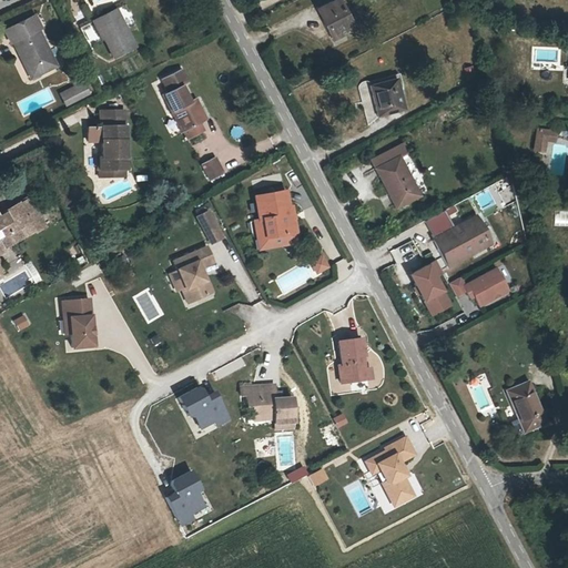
[(331,40),(364,22),(351,0),(341,0),(316,14),(331,40)]
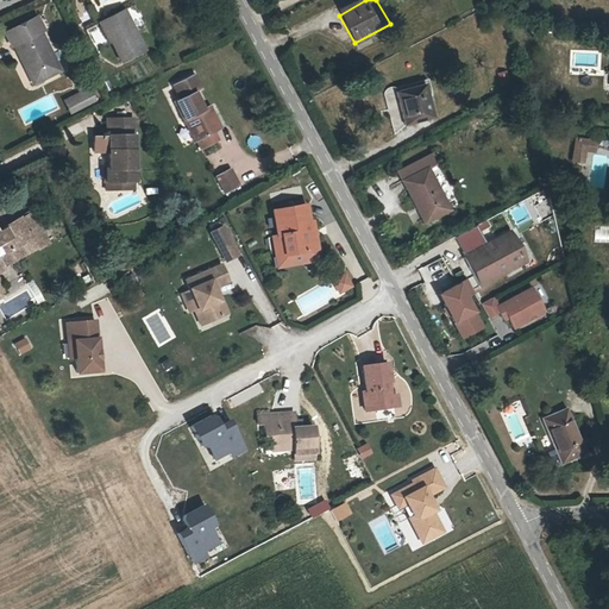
[(105,25),(119,57),(142,46),(126,14),(105,25)]
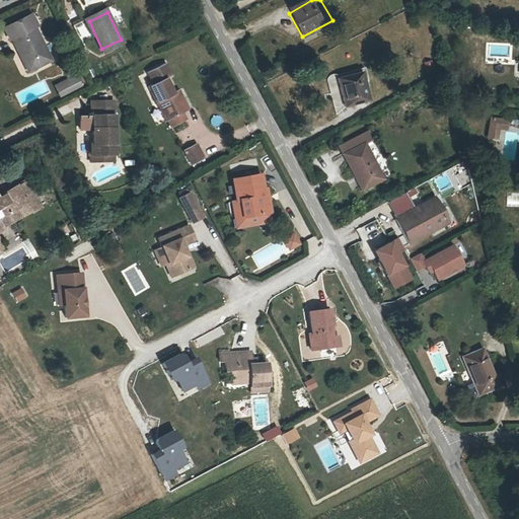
[(33,15),(6,28),(12,41),(14,40),(29,72),(53,61),(36,28),(39,27),(33,15)]
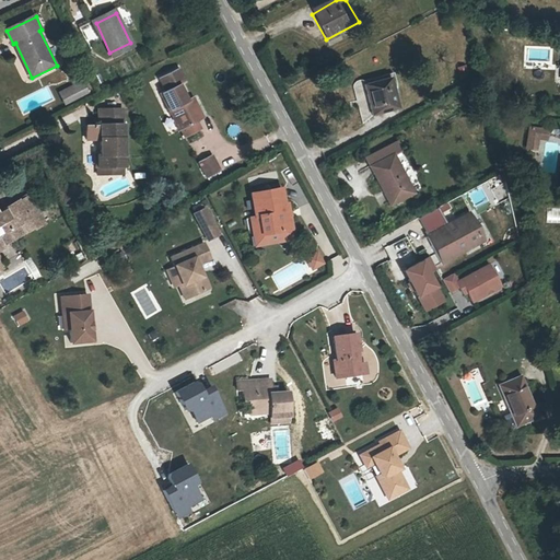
[(81,26),(85,39),(94,37),(90,23),(81,26)]
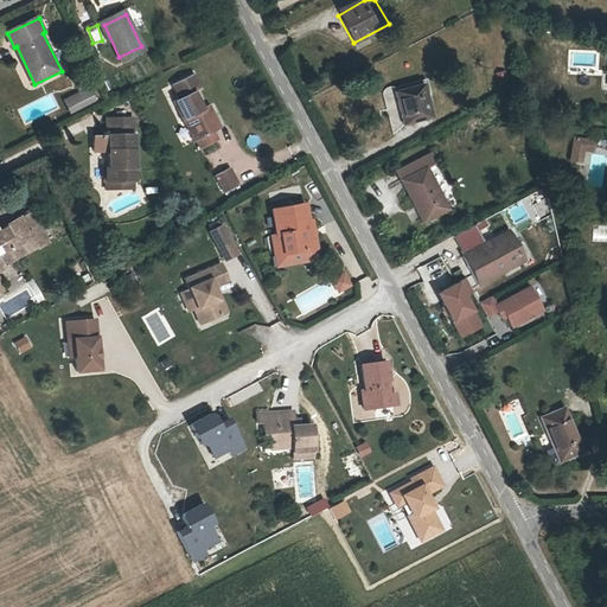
[(222,122),(210,100),(202,82),(206,80),(199,65),(179,76),(186,89),(180,91),(202,133),(205,132),(209,140),(225,132),(222,122)]
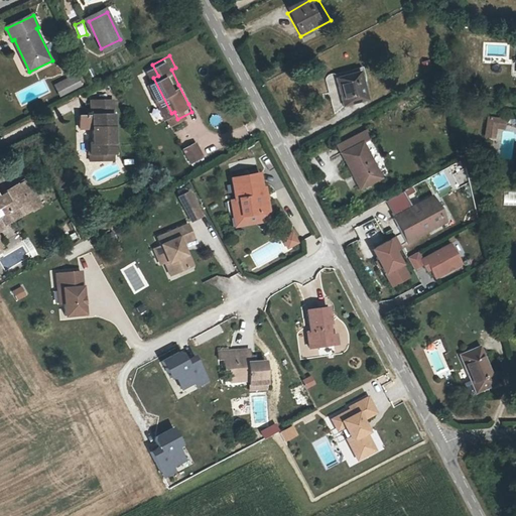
[(61,87),(83,77),(79,68),(57,78),(61,87)]
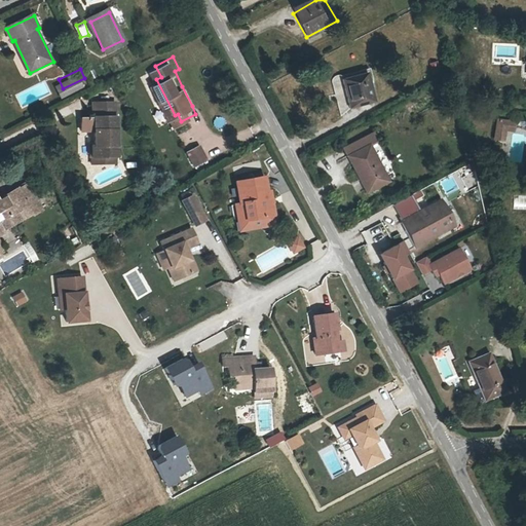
[(340,78),(347,108),(374,102),(366,72),(340,78)]
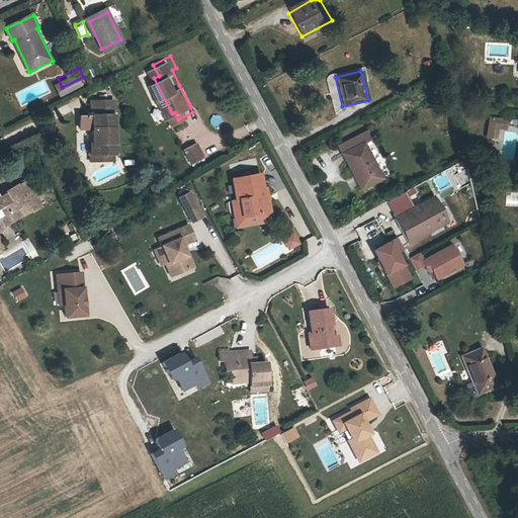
[(186,82),(179,85),(189,104),(195,101),(186,82)]
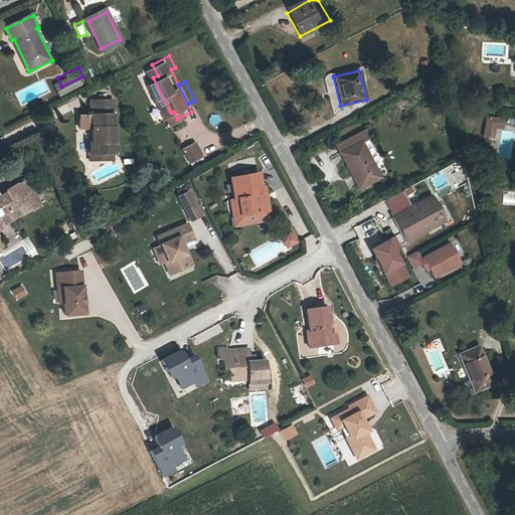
[(114,93),(101,93),(101,108),(94,108),(81,108),(81,123),(96,122),(97,137),(93,137),(93,148),(116,147),(114,93)]
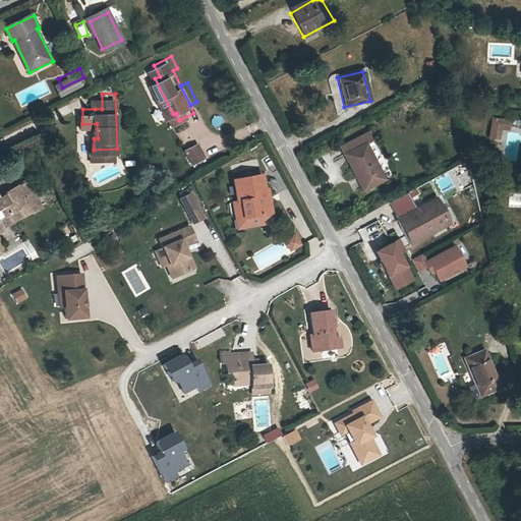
[(102,109),(102,94),(94,94),(95,109),(102,109)]
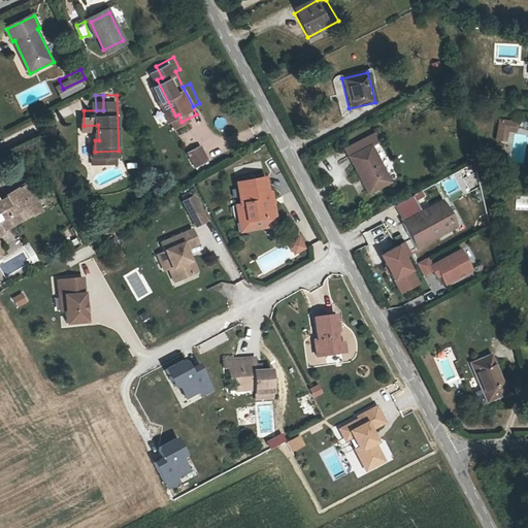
[(518,122),(499,120),(496,140),(507,142),(509,130),(516,131),(518,122)]
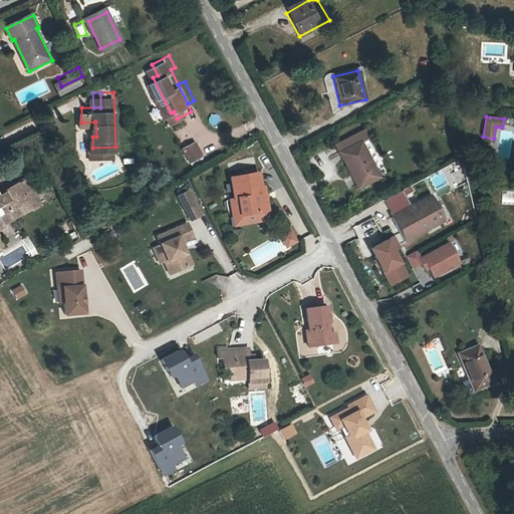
[(201,130),(189,137),(196,150),(208,144),(201,130)]
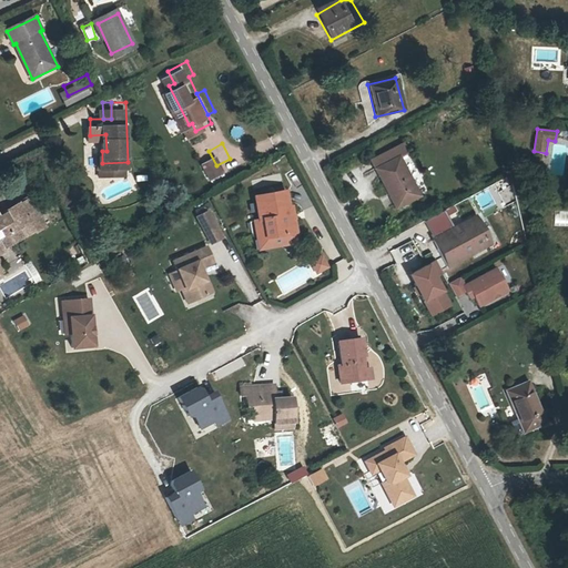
[(401,156),(407,153),(403,143),(371,160),(376,169),(377,168),(397,206),(421,195),(401,156)]
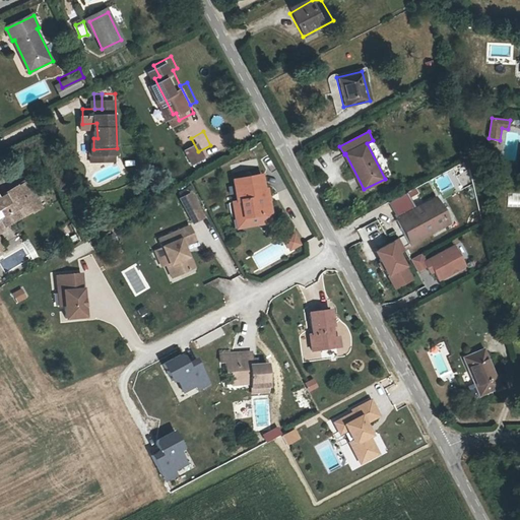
[(27,176),(21,188),(23,191),(31,187),(27,176)]
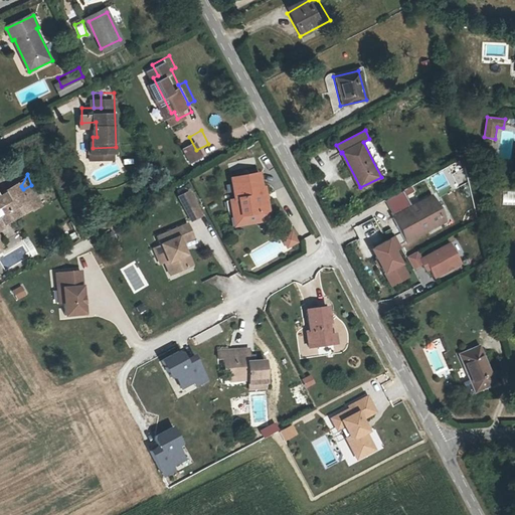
[(238,201),(241,219),(269,215),(265,191),(263,191),(261,176),(233,181),(236,202),(238,201)]
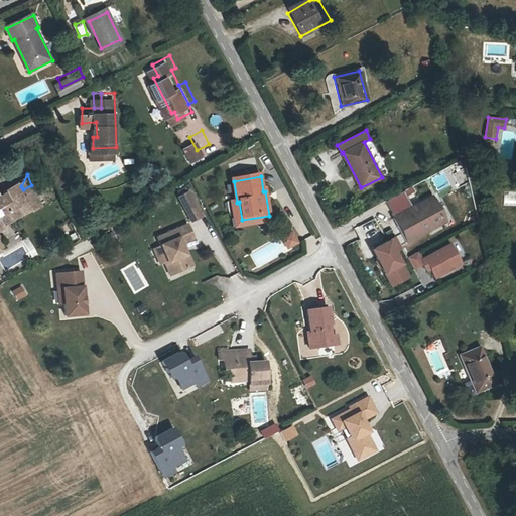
[(0,218),(2,217),(6,225),(22,217),(19,211),(31,204),(41,199),(33,184),(31,185),(23,189),(21,186),(1,197),(0,195),(0,218)]
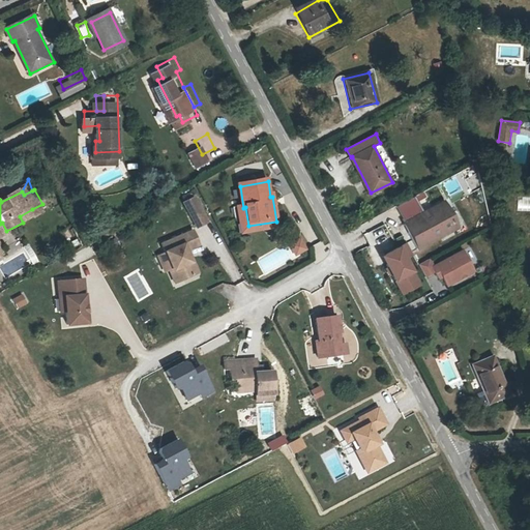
[(194,229),(209,223),(199,196),(183,201),(194,229)]
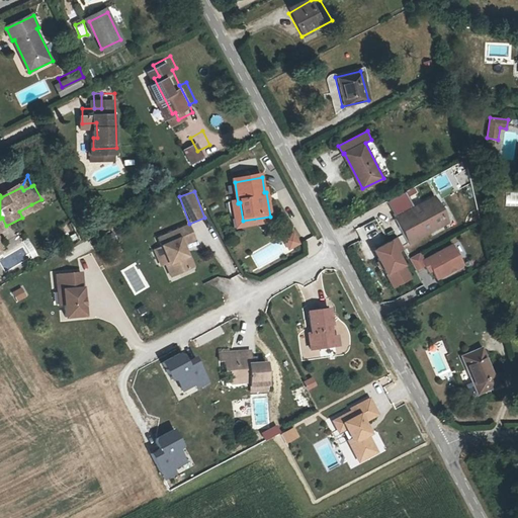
[(396,221),(410,244),(449,223),(438,198),(396,221)]
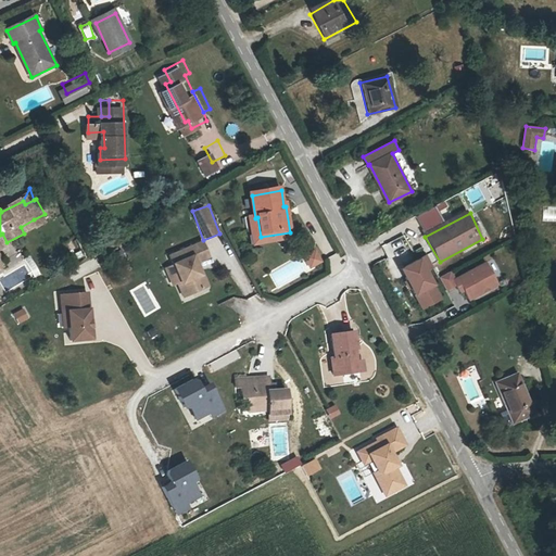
[(308,265),(318,260),(313,250),(303,255),(308,265)]
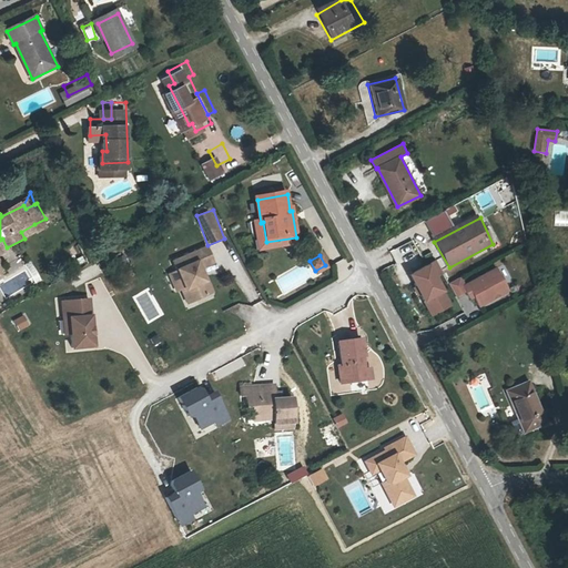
[(190,298),(186,300),(192,312),(214,302),(204,276),(216,272),(210,256),(178,271),(190,298)]
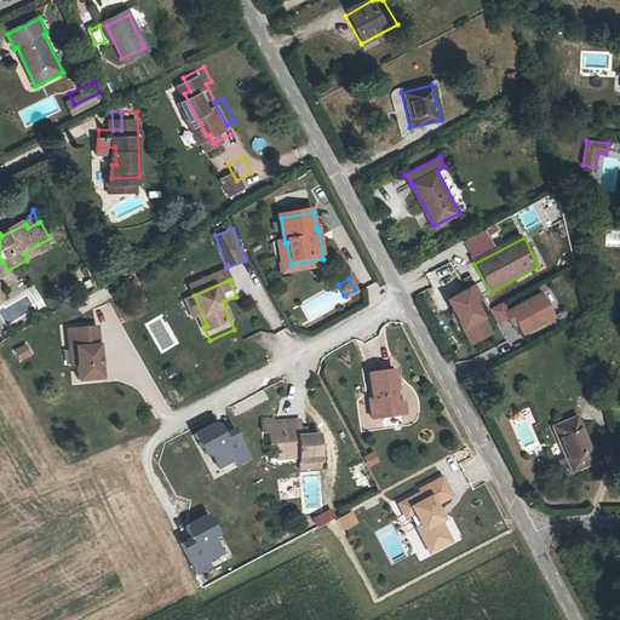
[(375,282),(363,287),(369,300),(382,296),(375,282)]
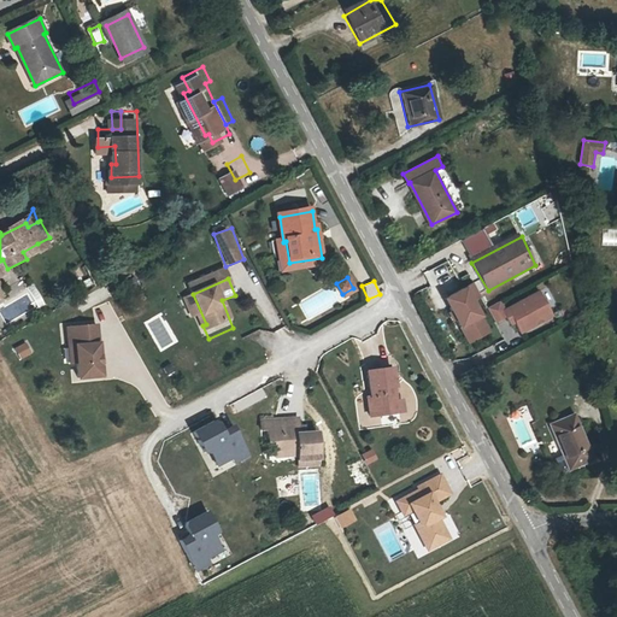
[(491,333),(466,287),(444,299),(468,345),(491,333)]
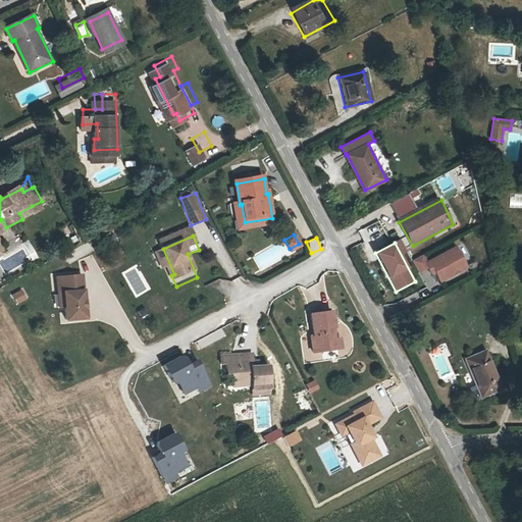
[(424,255),(414,261),(420,273),(430,267),(433,274),(437,272),(442,281),(469,267),(458,248),(428,263),(424,255)]
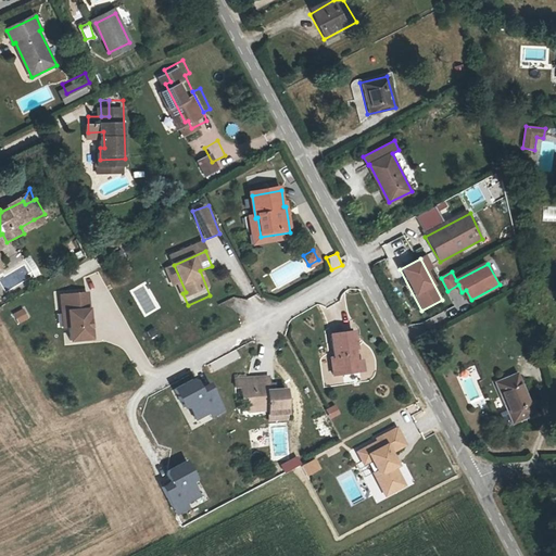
[(89,291),(63,294),(65,313),(71,312),(72,326),(73,340),(95,338),(89,291)]
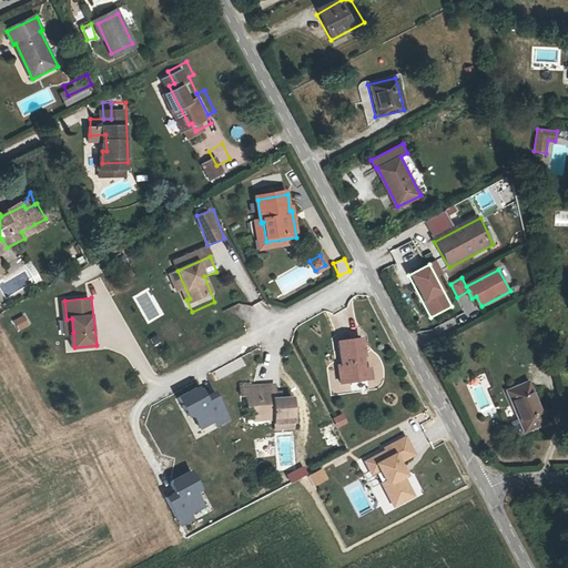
[(13,320),(19,331),(30,325),(24,314),(13,320)]
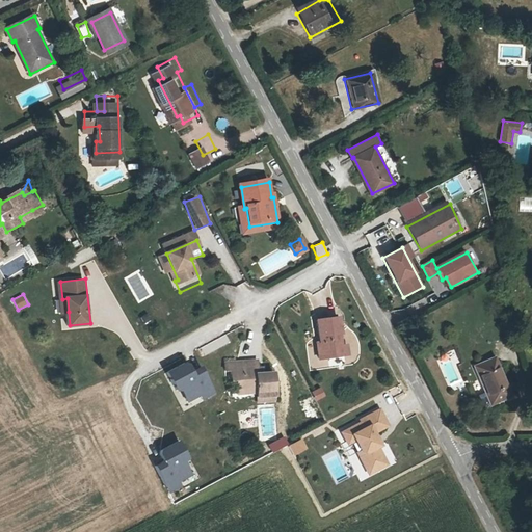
[(320,341),(317,341),(319,357),(347,354),(346,345),(341,346),(339,333),(341,333),(339,318),(318,320),(320,341)]
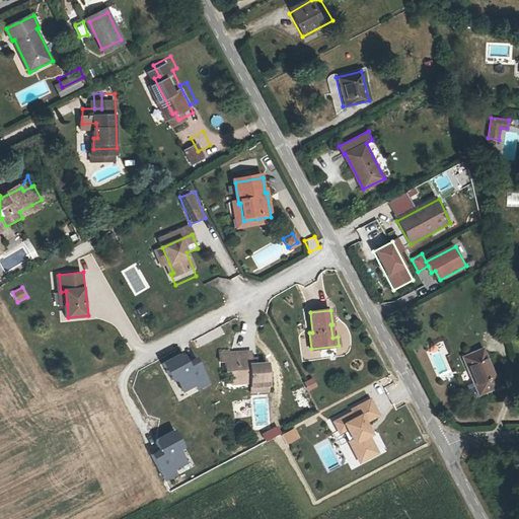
[(253,352),(222,356),(223,364),(228,363),(229,371),(233,371),(234,380),(253,379),(253,383),(254,392),(273,391),(270,364),(260,364),(260,359),(254,360),(253,352)]
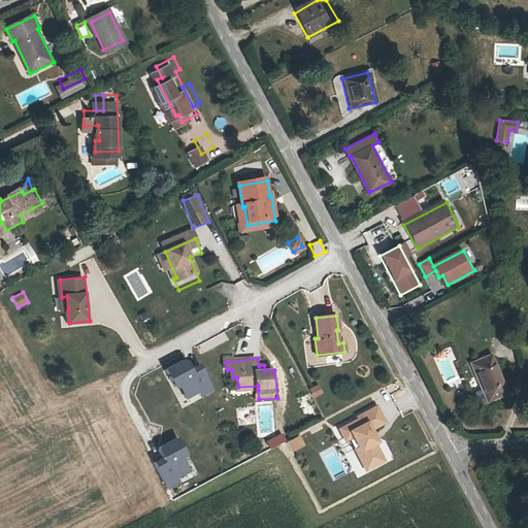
[(188,363),(170,372),(178,389),(183,387),(190,400),(215,388),(204,367),(195,372),(191,363),(188,363)]
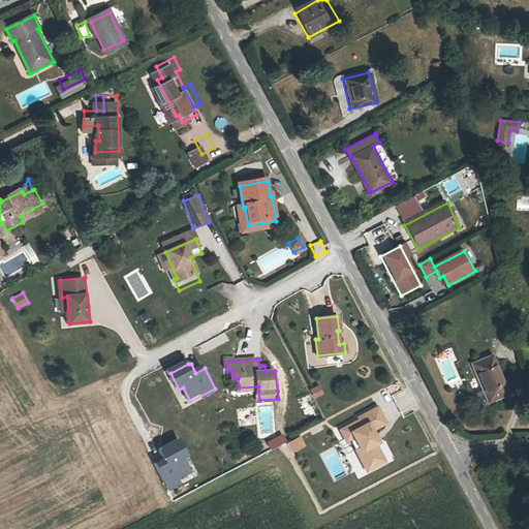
[(495,404),(480,367),(461,374),(476,411),(495,404)]
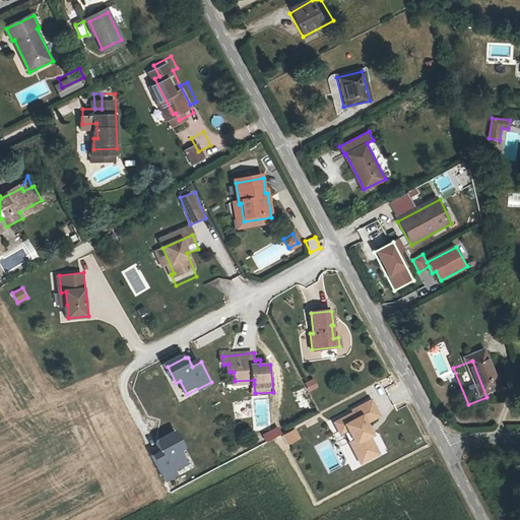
[(315,379),(305,382),(308,391),(318,388),(315,379)]
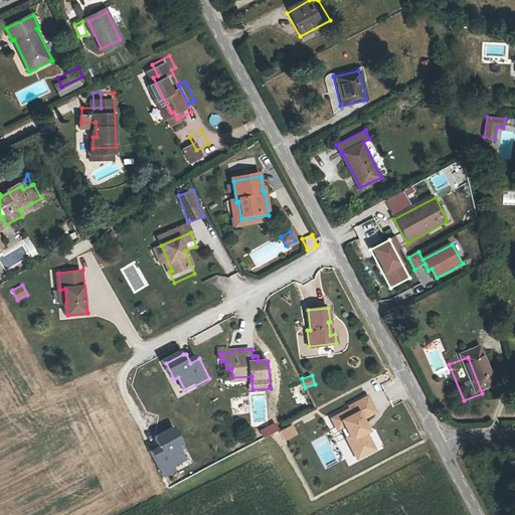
[(375,411),(367,395),(348,405),(349,407),(330,417),(336,428),(343,424),(349,436),(354,438),(357,445),(350,448),(356,458),(374,449),(365,432),(361,423),(363,422),(361,418),(375,411)]
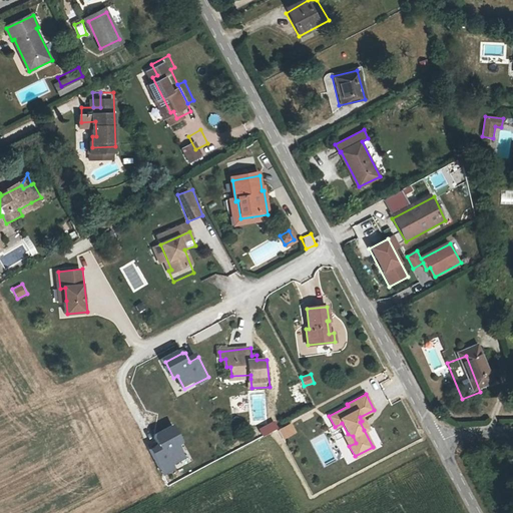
[(281,429),(286,438),(296,432),(291,423),(281,429)]
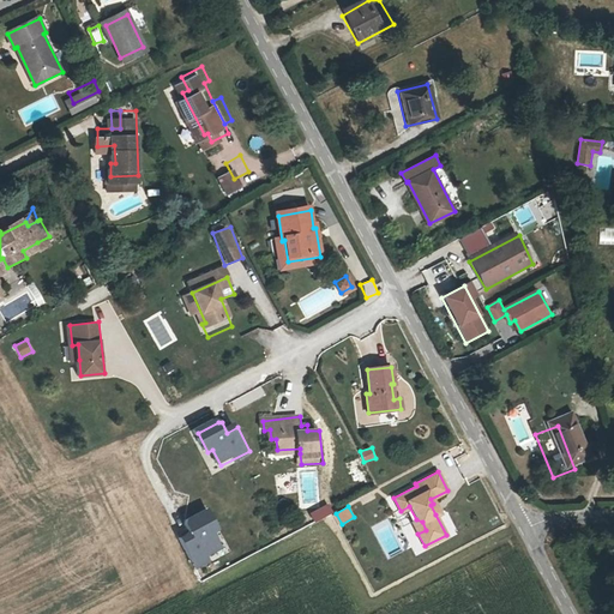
[(211,511),(191,522),(188,525),(193,534),(184,540),(197,564),(224,549),(216,533),(221,530),(211,511)]
